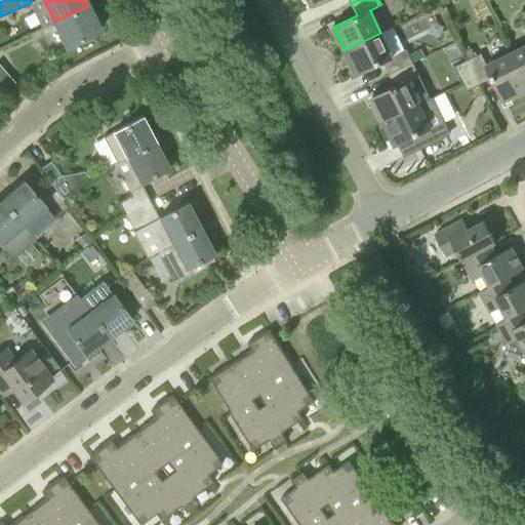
[(88,6),(54,22),(67,46),(99,31),(88,6)]
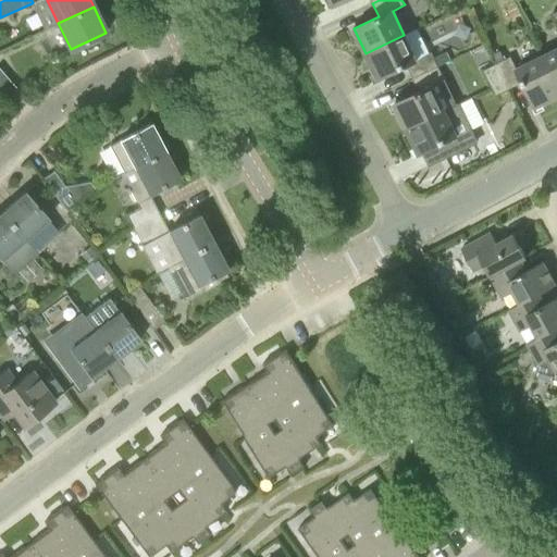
[(431,53),(417,60),(404,35),(366,53),(378,79),(407,65),(413,78),(437,66),(431,53)]
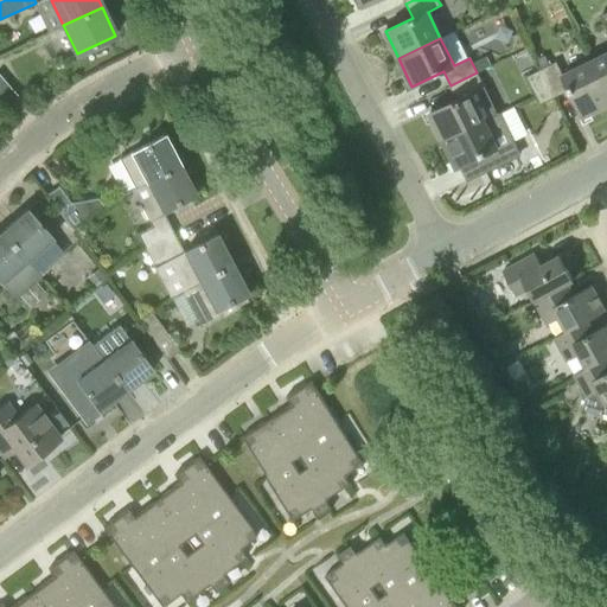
[(606,51),(589,61),(606,96),(606,51)]
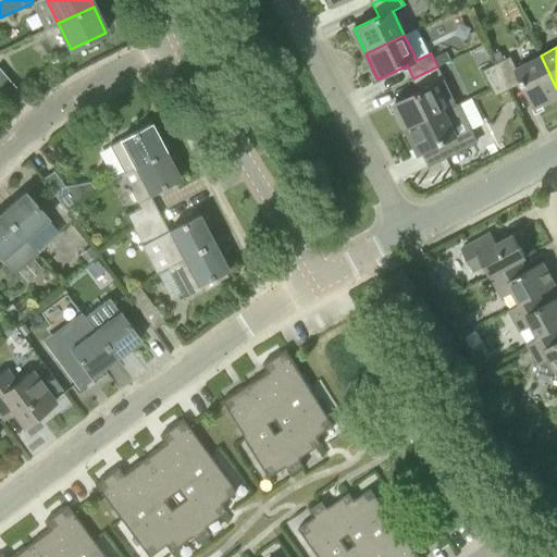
[(446,52),(434,59),(437,66),(450,60),(446,52)]
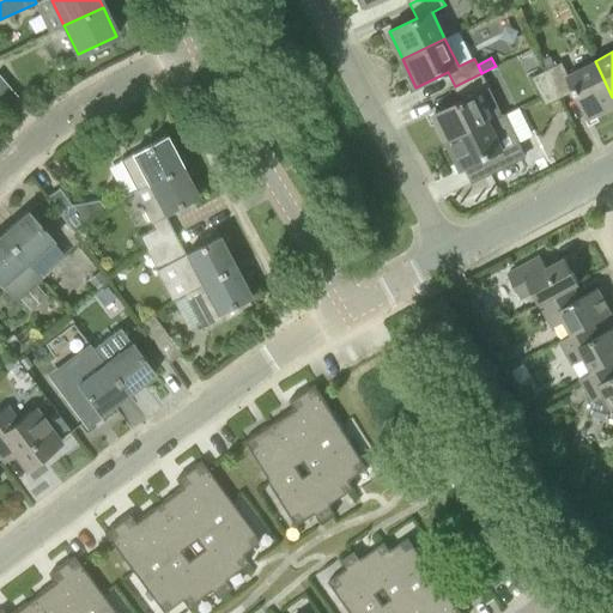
[(547,70),(554,66),(551,58),(544,61),(547,70)]
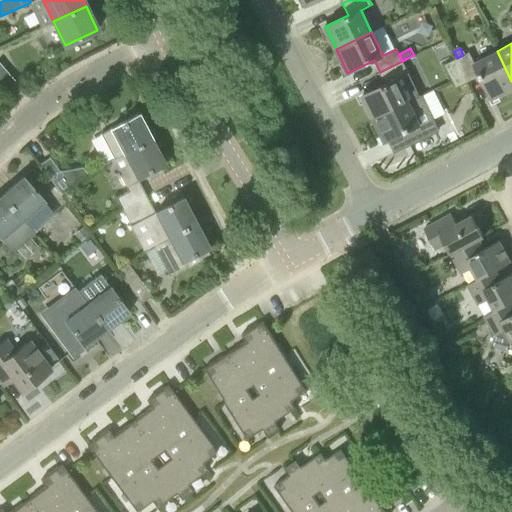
[(457,58),(464,72),(468,81),(481,75),(492,99),(511,88),(511,81),(497,51),(474,62),(470,52),(463,55),(457,58)]
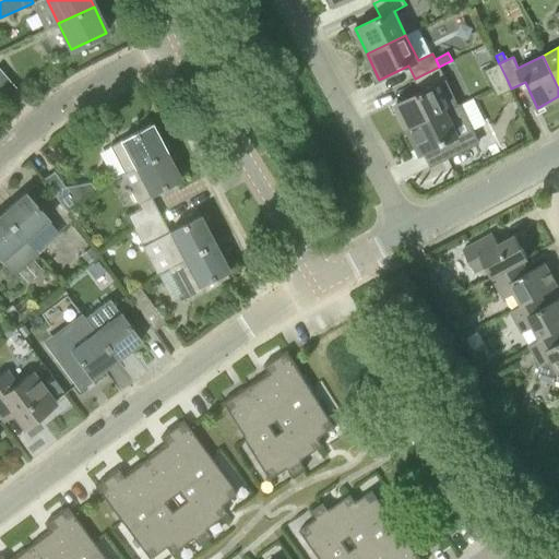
[(507,79),(499,63),(486,70),(494,85),(507,79)]
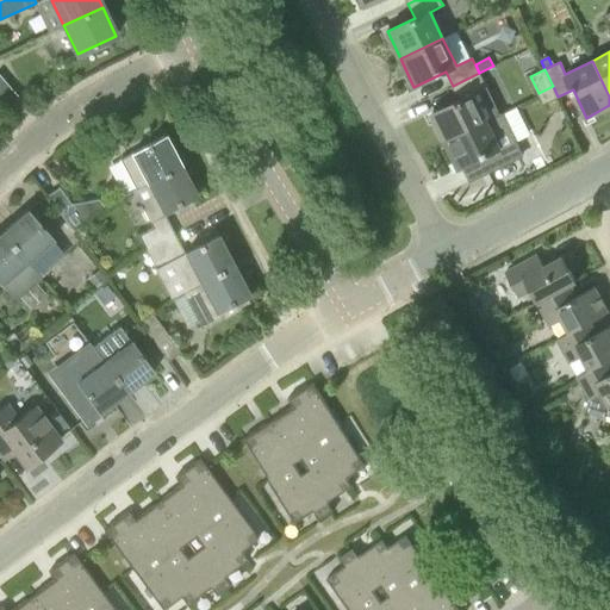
[(486,87),(479,73),(453,86),(460,100),(431,113),(444,141),(489,120),(474,93),(486,87)]
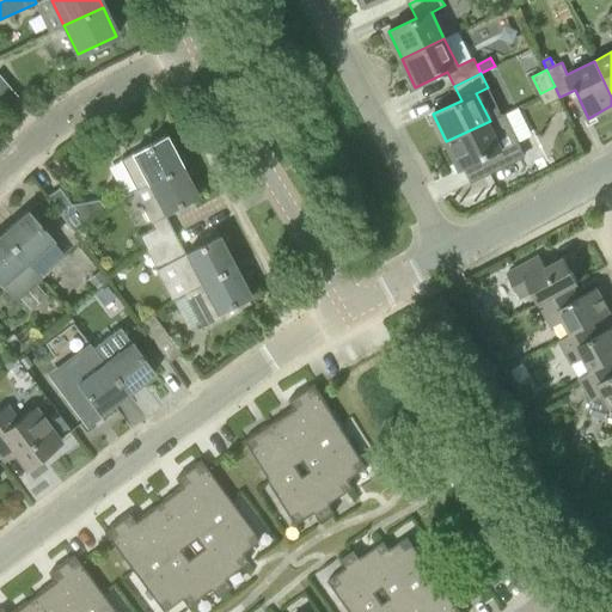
[(0,77),(0,101),(7,109),(19,98),(0,77)]
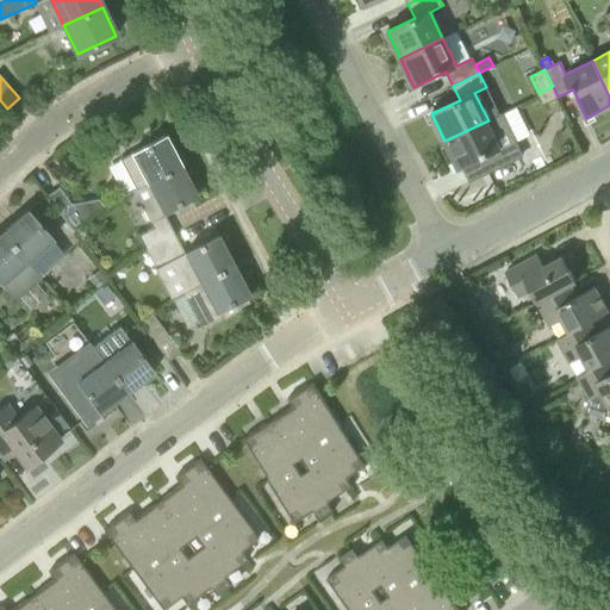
[(502,113),(489,120),(444,141),(459,169),(481,157),(489,172),(522,156),(502,113)]
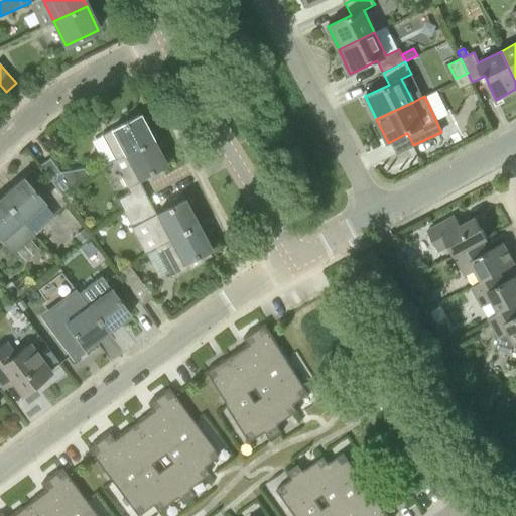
[(113,156),(115,160),(125,155),(153,140),(139,114),(101,134),(113,156)]
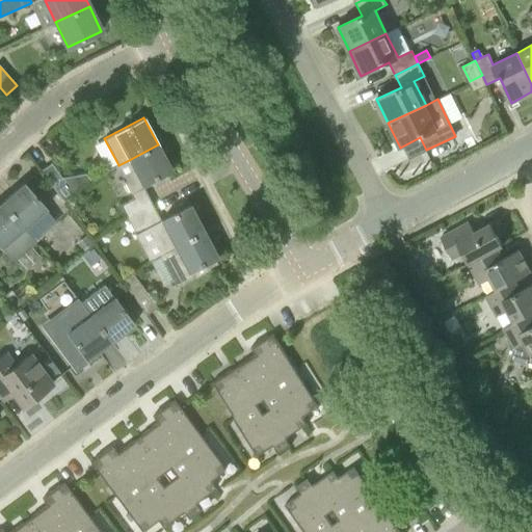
[(158,144),(129,160),(135,173),(123,180),(132,198),(120,206),(126,216),(152,203),(142,186),(171,169),(158,144)]
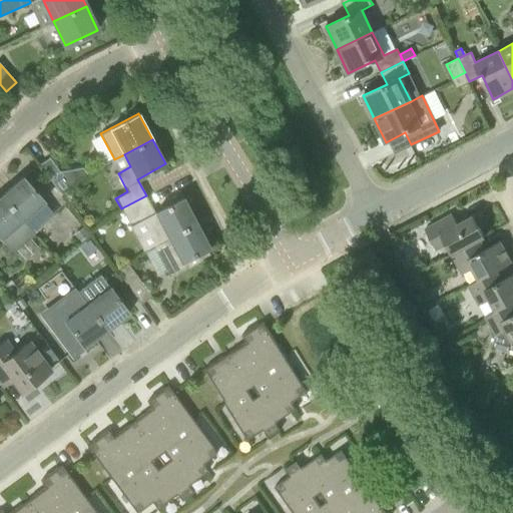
[(58,171),(49,157),(39,164),(61,193),(87,174),(83,167),(58,171)]
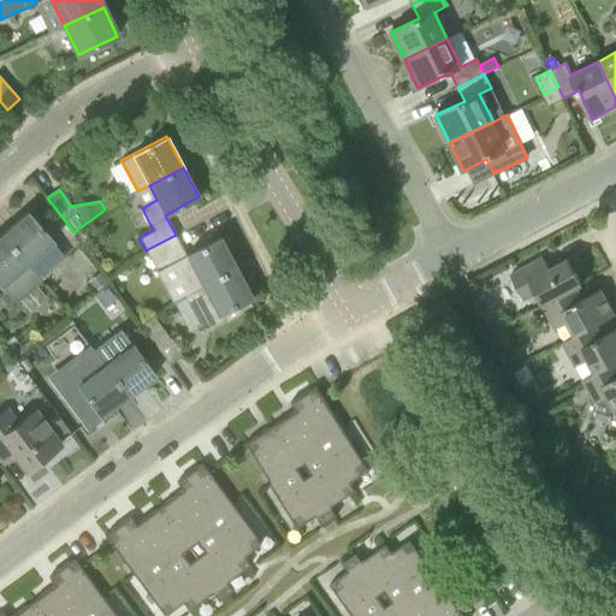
[(1,235),(28,264),(53,241),(28,212),(1,235)]
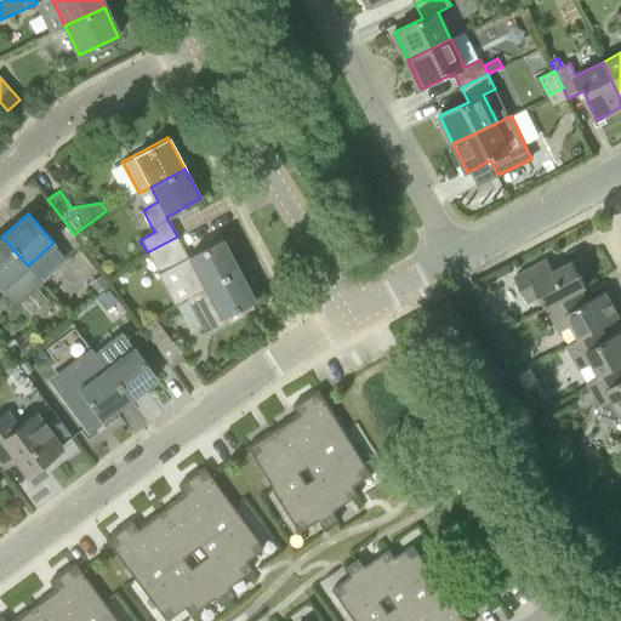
[(28,266),(1,237),(0,238),(0,286),(15,303),(40,280),(28,266)]
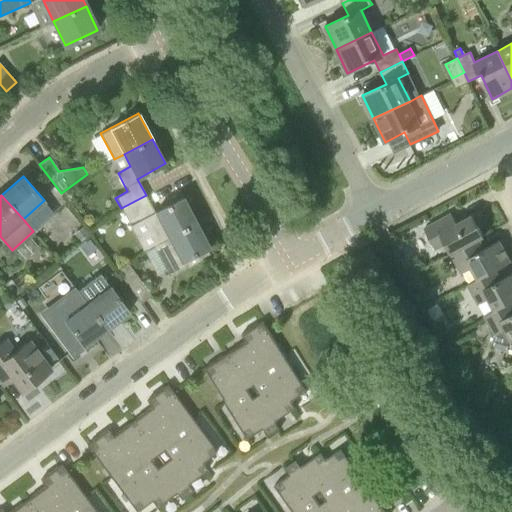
[(156,244),(196,223),(183,197),(155,212),(146,195),(121,208),(129,225),(143,218),(156,244)]
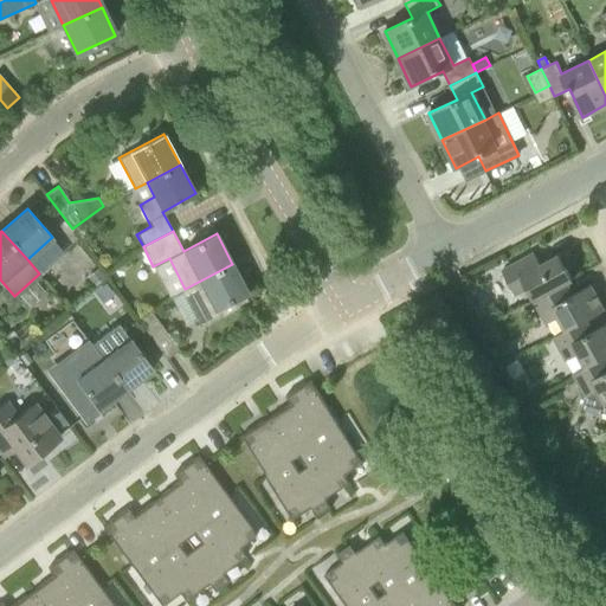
[(534,301),(561,287),(573,279),(559,255),(541,264),(535,252),(502,270),(515,296),(527,289),(534,301)]
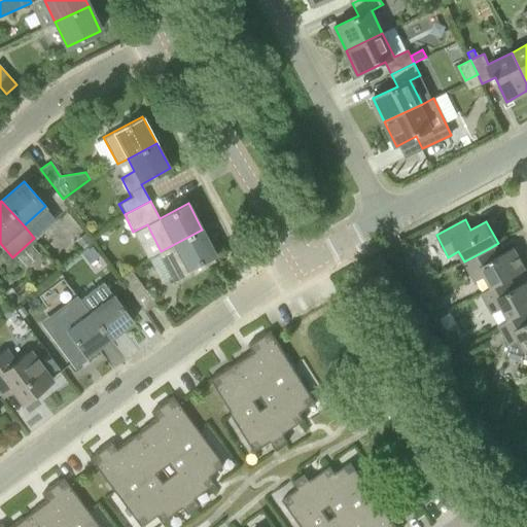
[(215,254),(202,230),(161,251),(177,282),(191,274),(192,277),(209,269),(205,260),(215,254)]
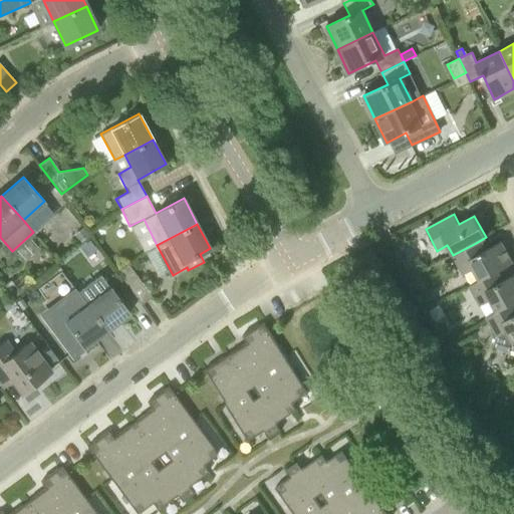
[(71,234),(77,242),(87,234),(81,227),(71,234)]
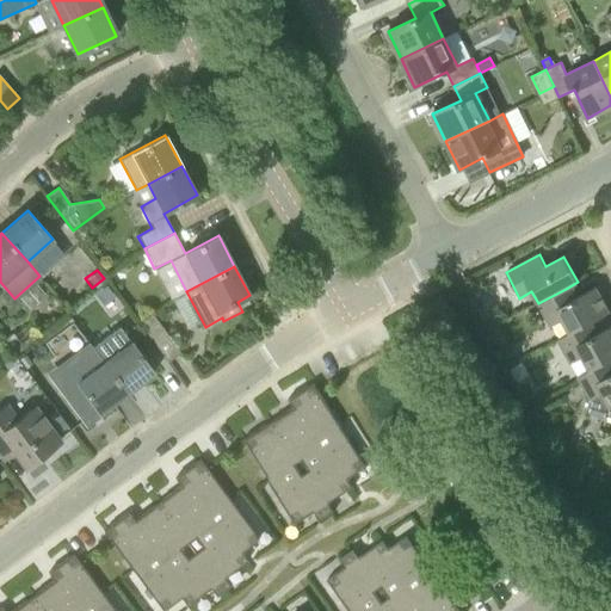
[(568,334),(585,326),(610,313),(596,287),(572,300),(566,289),(538,303),(550,327),(562,321),(568,334)]
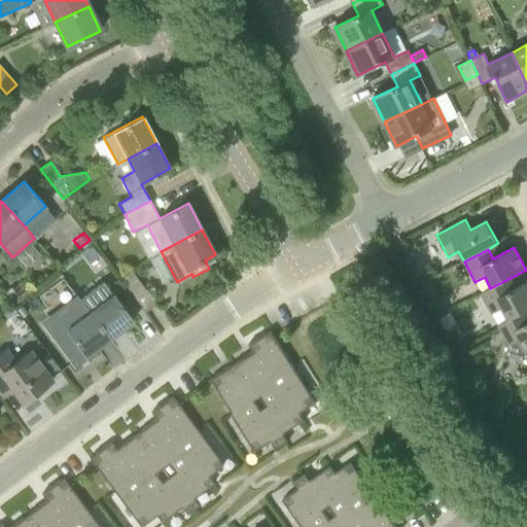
[(144,313),(155,305),(132,271),(120,279),(144,313)]
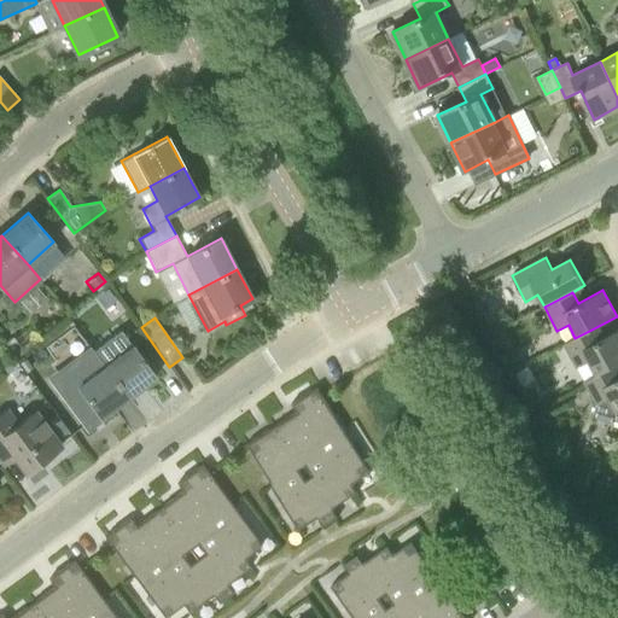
[(617,330),(598,340),(592,330),(575,338),(564,344),(577,369),(589,363),(595,375),(612,367),(617,363),(617,330)]
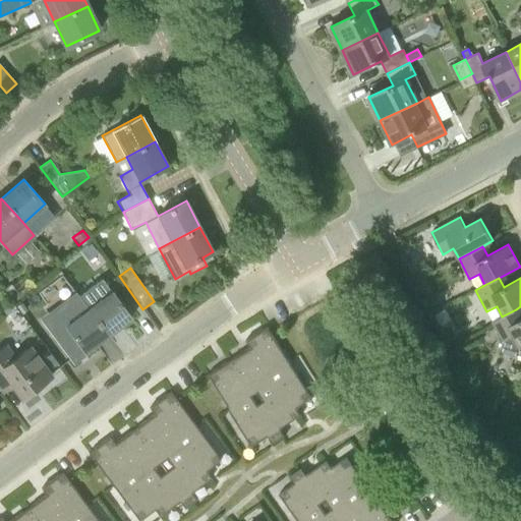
[(9,281),(2,288),(12,300),(19,294),(29,286),(25,283),(17,291),(9,281)]
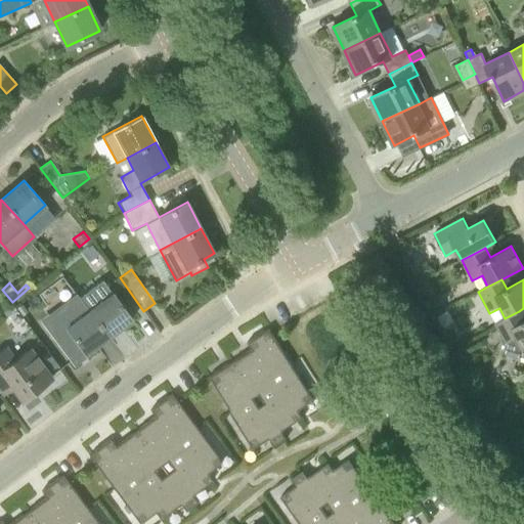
[(108,337),(88,310),(76,293),(40,319),(72,362),(84,352),(85,353),(108,337)]
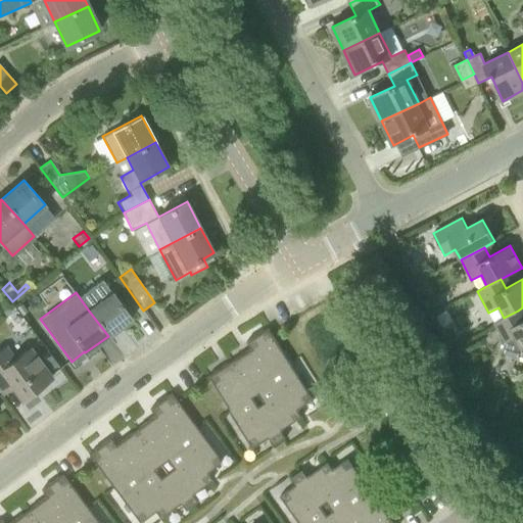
[(111,292),(88,310),(108,336),(131,319),(111,292)]
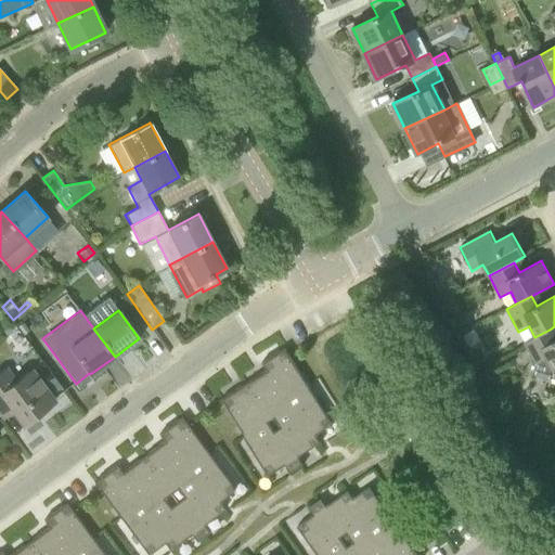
[(449,324),(455,335),(464,330),(457,319),(449,324)]
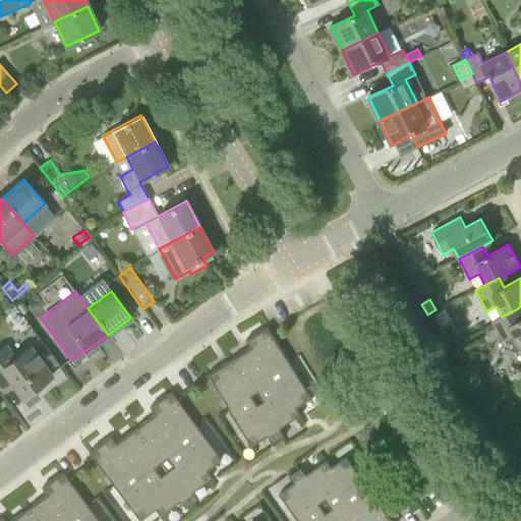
[(502,316),(493,322),(503,341),(499,352),(516,357),(515,359),(520,360),(520,319),(516,309),(502,316)]
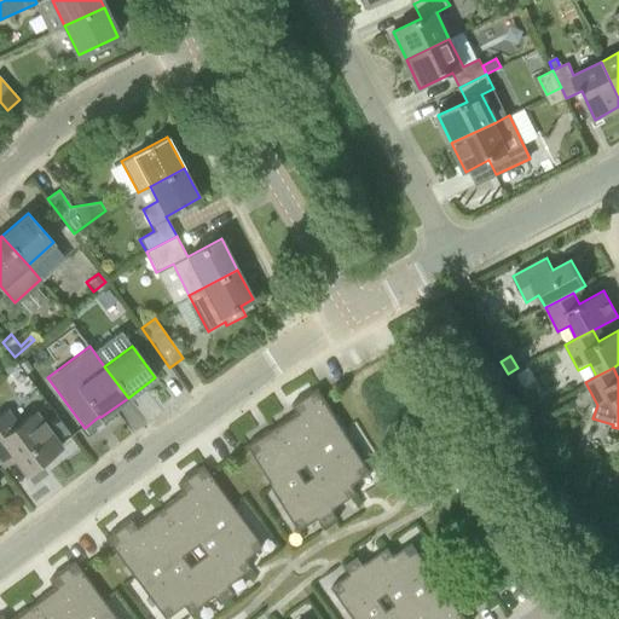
[(290,405),(296,414),(350,499),(358,493),(353,485),(372,473),(320,393),(318,388),(290,405)]
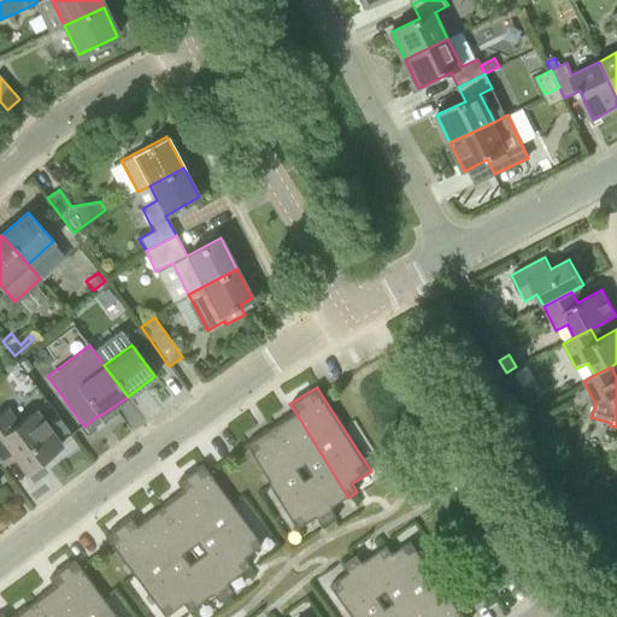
[(17,424),(7,411),(0,415),(0,450),(6,445),(27,472),(60,446),(35,411),(17,424)]
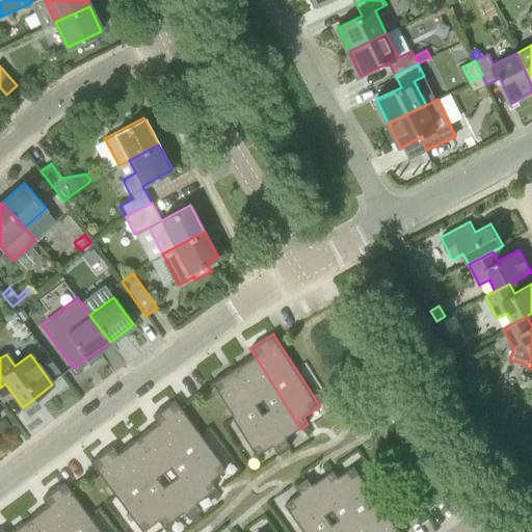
[(285,449),(291,446),(287,437),(300,429),(255,355),(234,369),(255,402),(263,398),(269,408),(262,414),(285,449)]
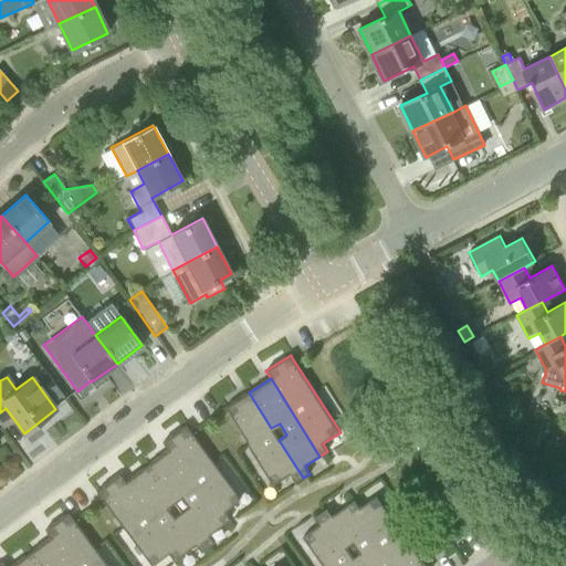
[(274,485),(291,474),(296,482),(303,478),(279,440),(271,428),(249,392),(224,408),(274,485)]
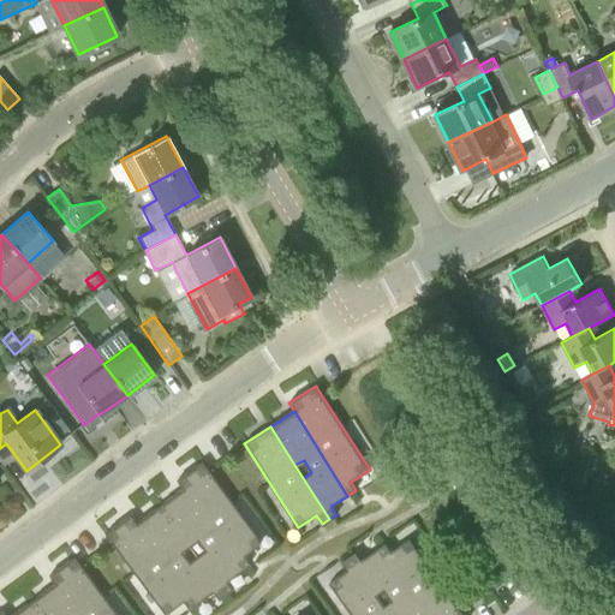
[(243,556),(261,543),(202,463),(175,482),(181,490),(242,571),(249,565),(243,556)]
